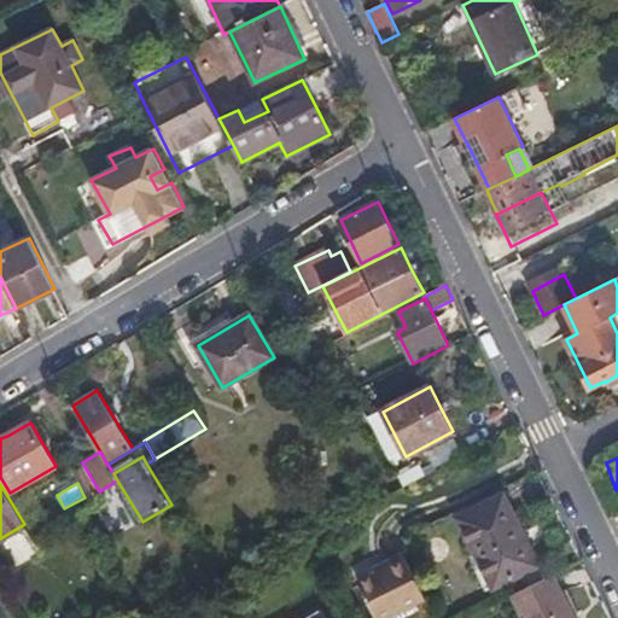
[(513,512),(502,490),(456,514),(496,592),(535,572),(542,569),(513,512)]
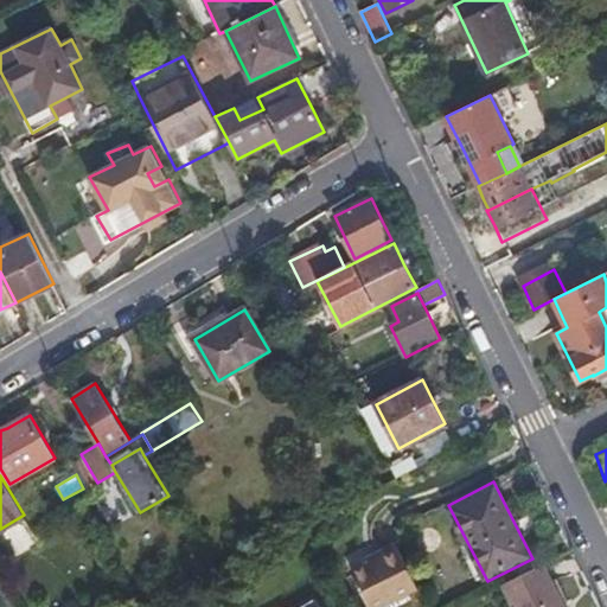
[(369,606),(378,606),(419,587),(397,544),(368,558),(369,562),(351,570),(369,606)]
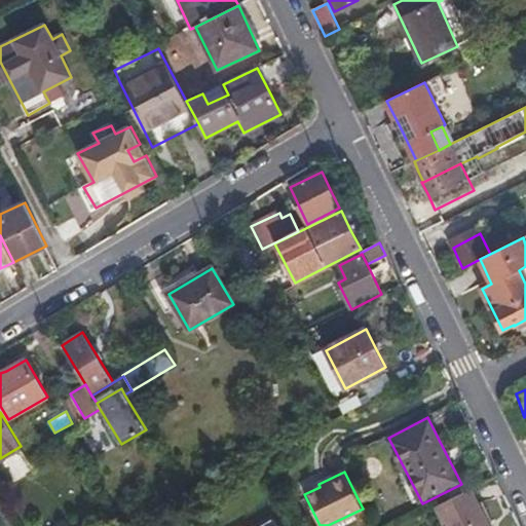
[(489,525),(486,518),(472,488),(436,505),(446,525),(489,525)]
